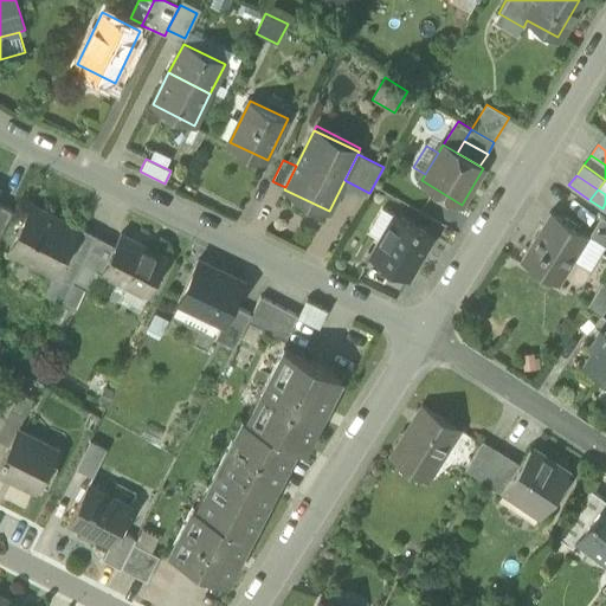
[(0,233),(13,208),(0,201),(0,233)]
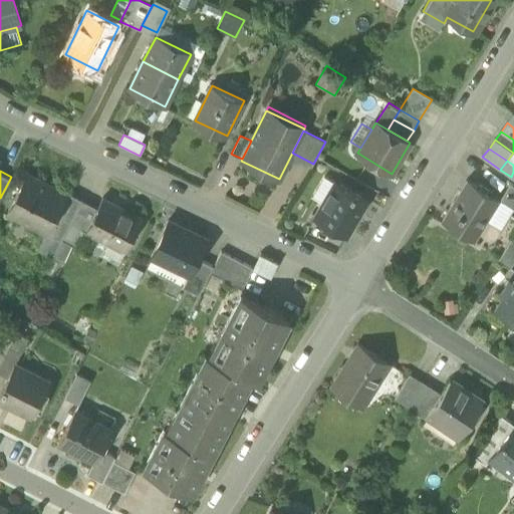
[(8,210),(47,230),(60,205),(63,201),(66,194),(26,174),(8,210)]
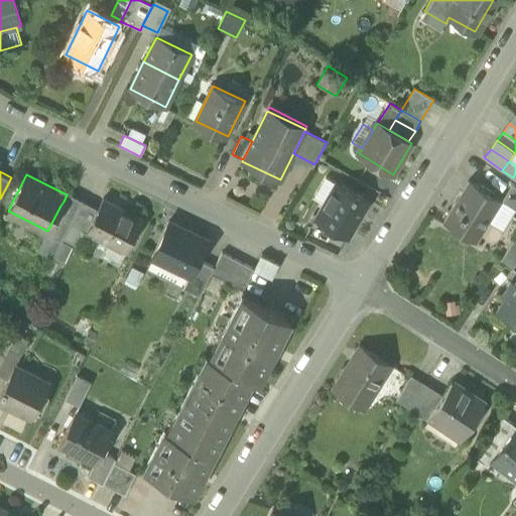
[(314,198),(325,204),(337,181),(327,175),(314,198)]
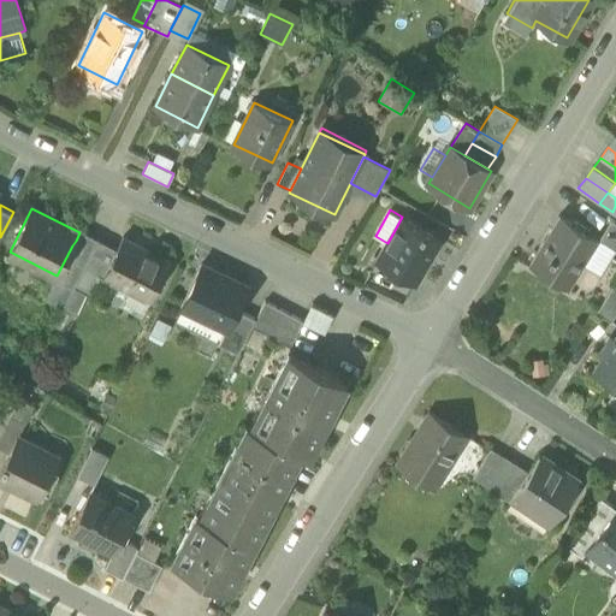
[(528,265),(568,289),(599,240),(560,215),(528,265)]
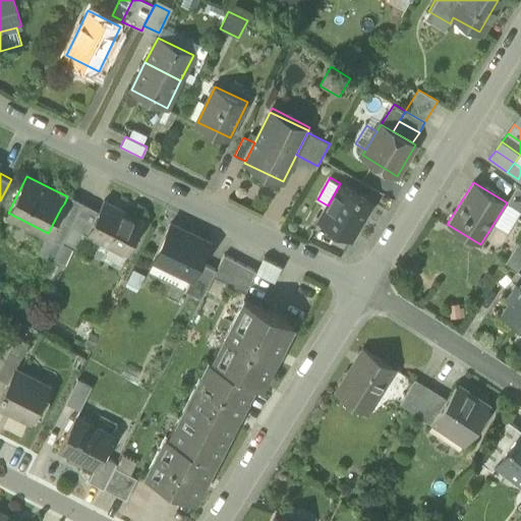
[(319,221),(351,239),(372,203),(340,183),(328,206),(319,221)]
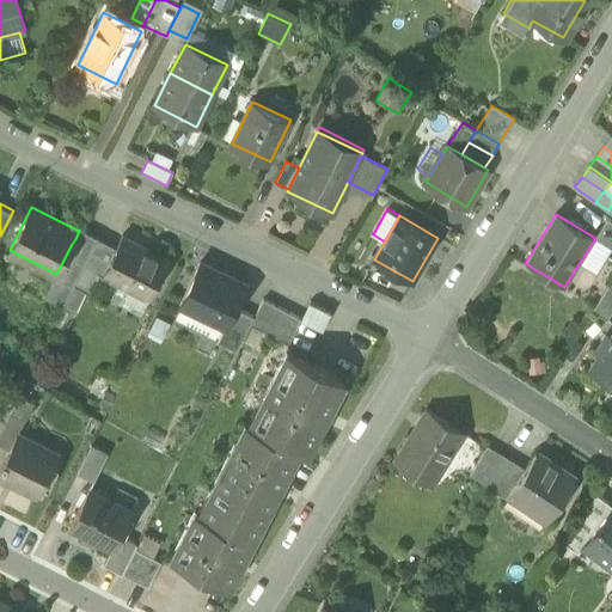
[(595,238),(611,248),(611,220),(607,218),(595,238)]
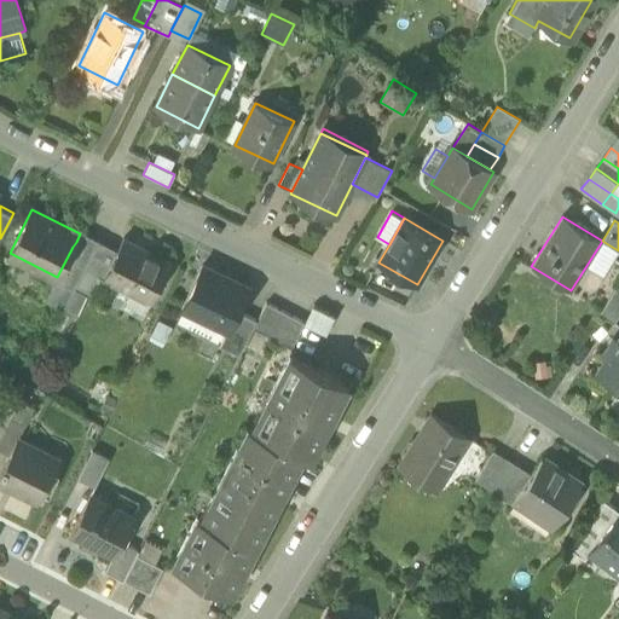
[(148,301),(150,302),(171,262),(152,253),(150,256),(134,248),(137,244),(123,237),(111,260),(103,278),(132,293),(134,288),(150,296),(148,301)]
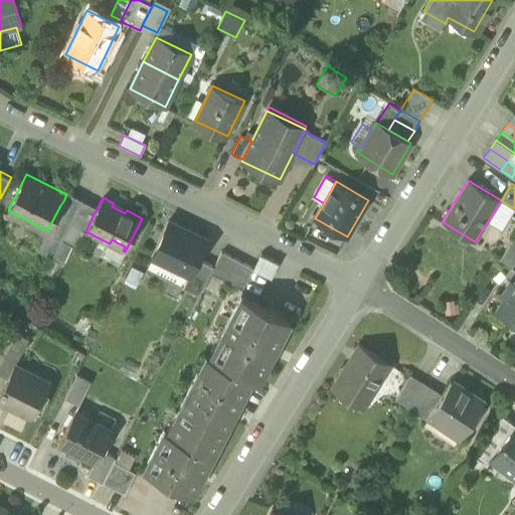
[(60,242),(61,240),(77,208),(63,201),(60,205),(64,207),(51,232),(49,236),(60,242)]
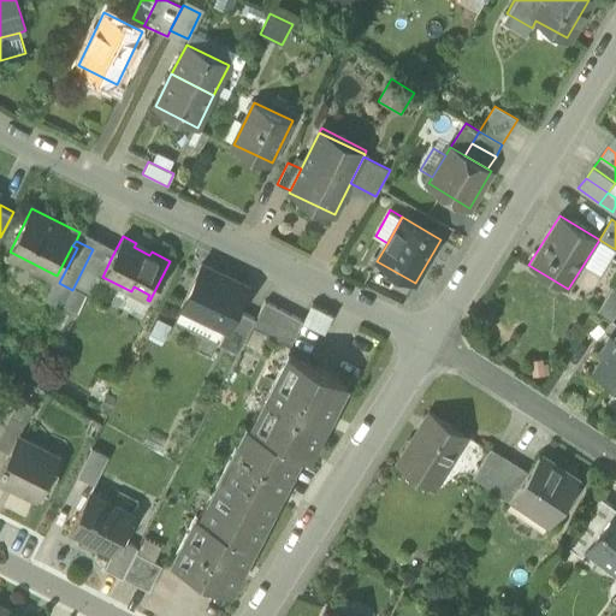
[(152,252),(136,243),(134,247),(149,255),(152,252)]
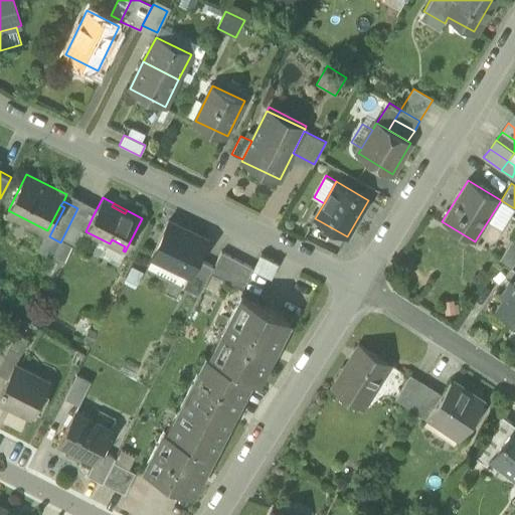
[(47,230),(51,232),(64,207),(60,205),(47,230)]
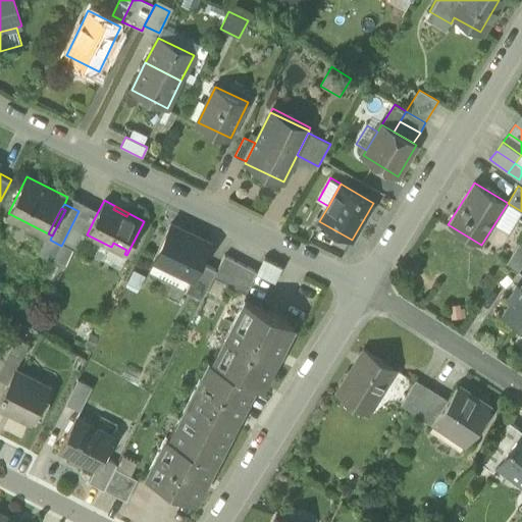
[(94,219),(79,211),(62,244),(73,249),(83,232),(87,235),(94,219)]
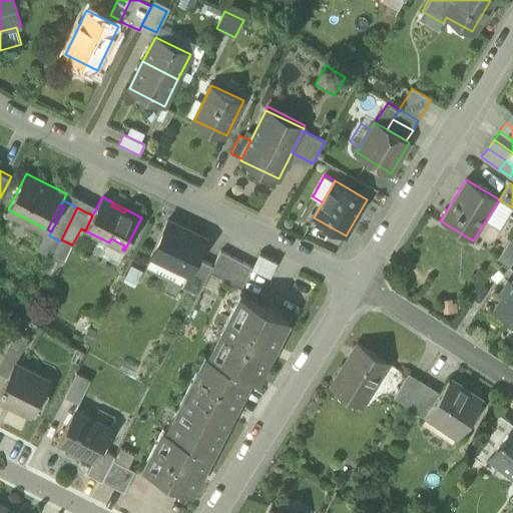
[(37,247),(53,255),(60,241),(49,235),(51,231),(47,229),(8,209),(6,214),(45,234),(37,247)]
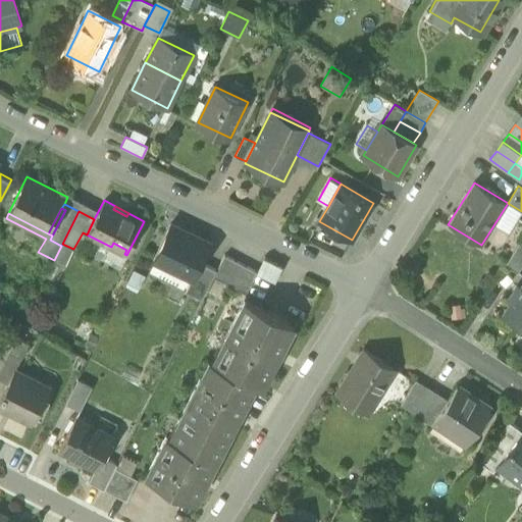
[(192,278),(194,279),(202,263),(211,246),(174,226),(157,261),(192,278)]
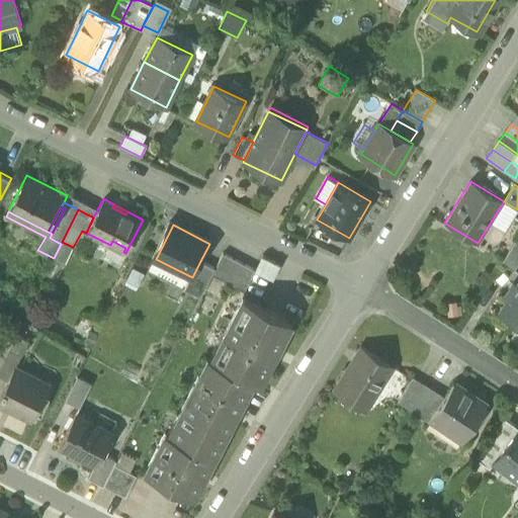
[(502,263),(514,270),(517,263),(517,239),(502,263)]
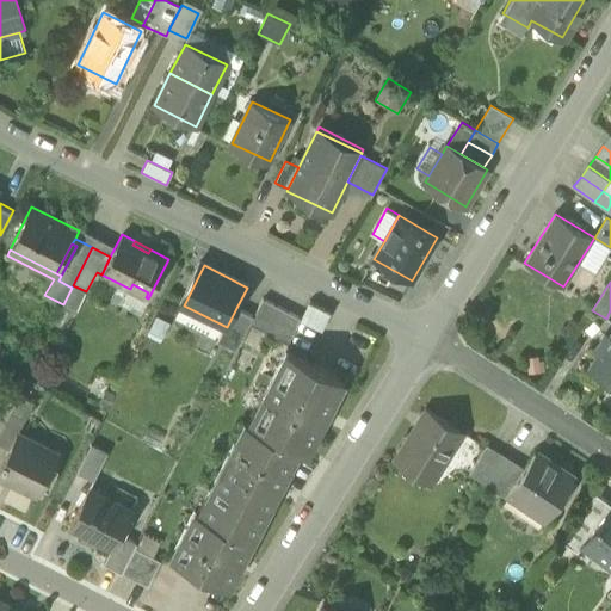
[(130,289),(146,297),(148,292),(133,284),(130,289)]
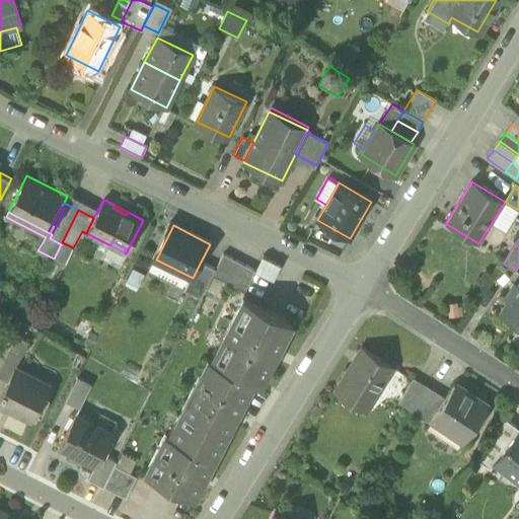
[(62,242),(61,244),(54,258),(65,265),(73,247),(62,242)]
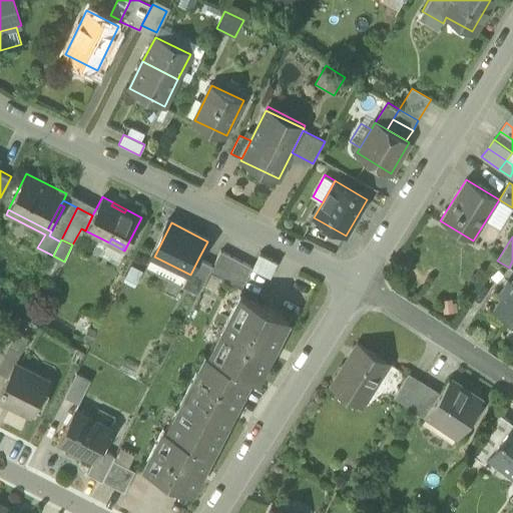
[(241,289),(252,269),(253,267),(221,250),(213,266),(209,273),(241,289)]
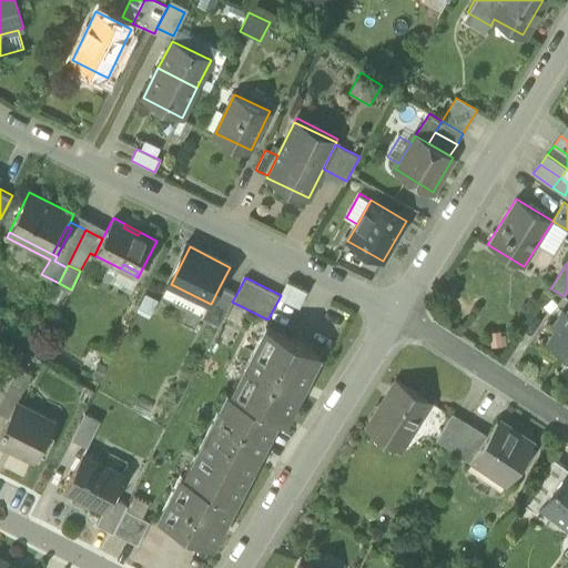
[(287,282),(281,295),(280,297),(300,307),(307,292),(287,282)]
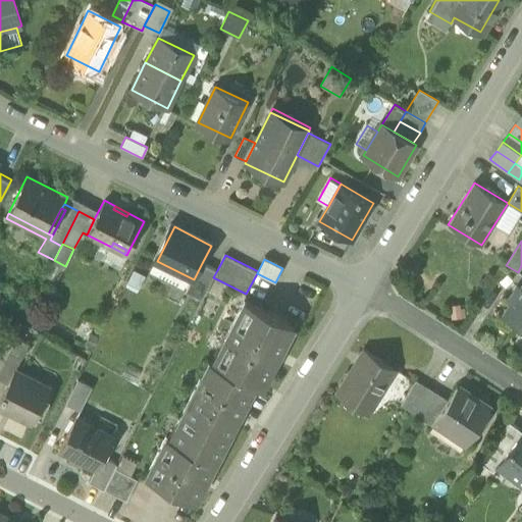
[(202,299),(213,277),(217,270),(202,263),(194,279),(192,278),(187,291),(202,299)]
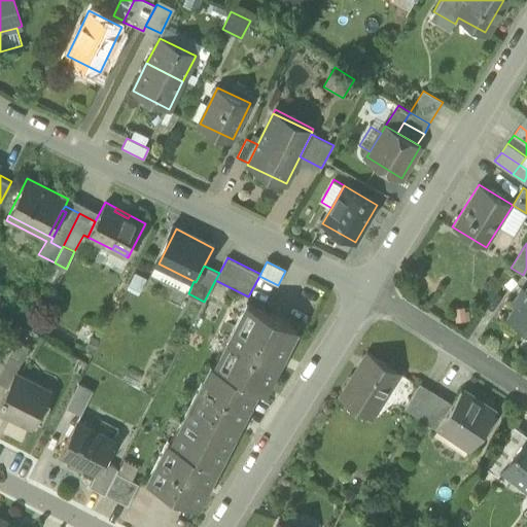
[(510,317),(526,327),(526,290),(526,291),(523,289),(515,304),(518,306),(510,317)]
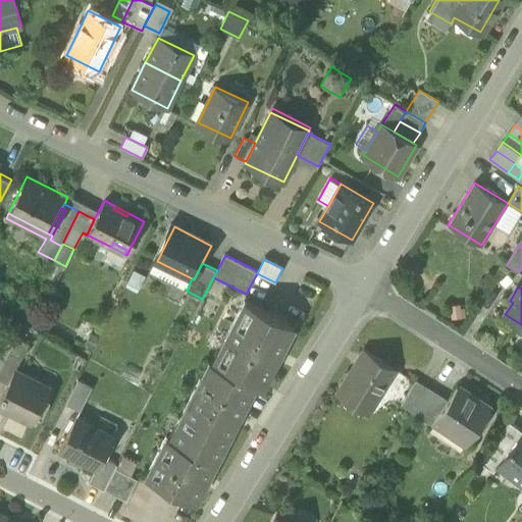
[(215,362),(214,363),(254,384),(261,388),(262,386),(261,386),(293,326),(294,324),(247,301),(246,302),(249,304),(218,364),(215,362)]
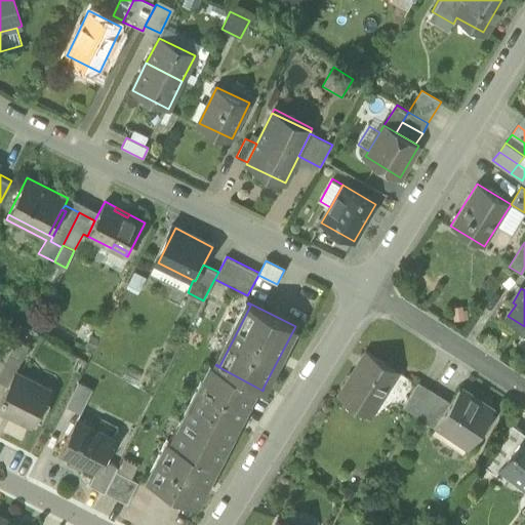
[(250,306),(247,304),(216,364),(219,366),(250,306)]
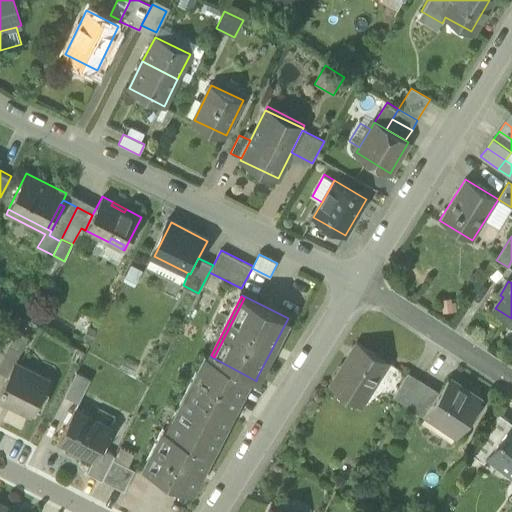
[(0,363),(16,332),(0,324),(0,363)]
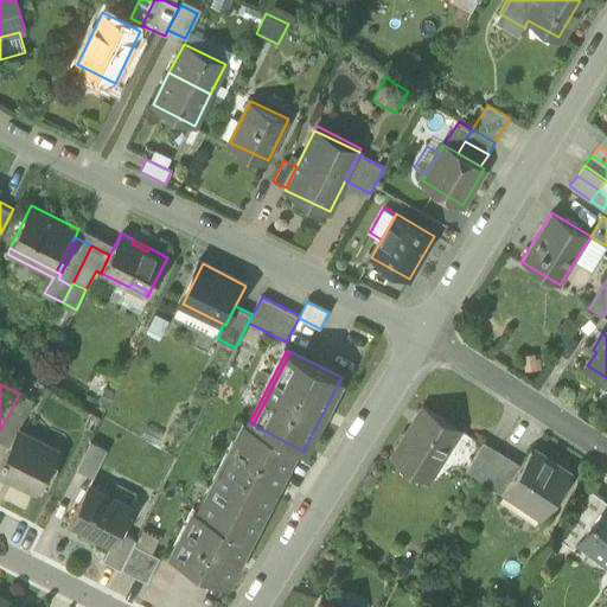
[(33,402),(19,394),(0,430),(0,440),(10,445),(17,432),(18,432),(33,402)]
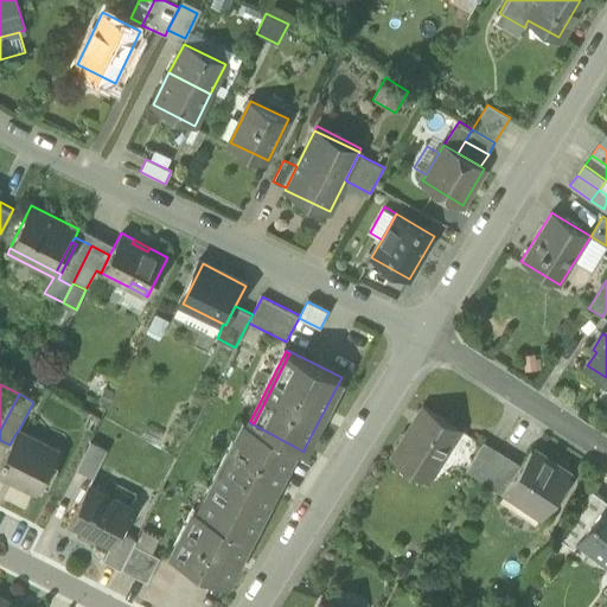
[(393,459),(426,480),(459,428),(425,408),(393,459)]
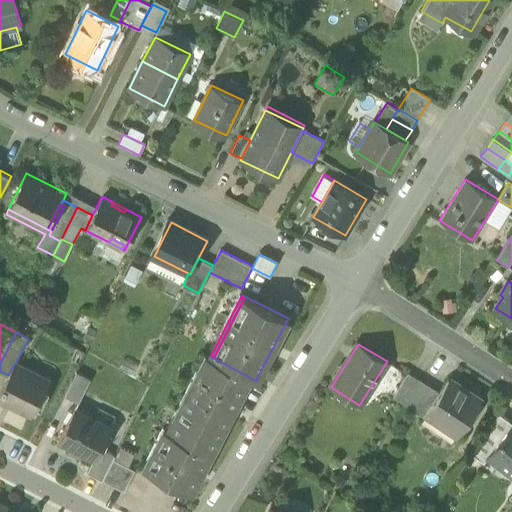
[(211,452),(249,377),(210,356),(207,354),(206,356),(209,358),(172,431),(169,429),(168,430),(168,431),(211,453),(212,452),(211,452)]
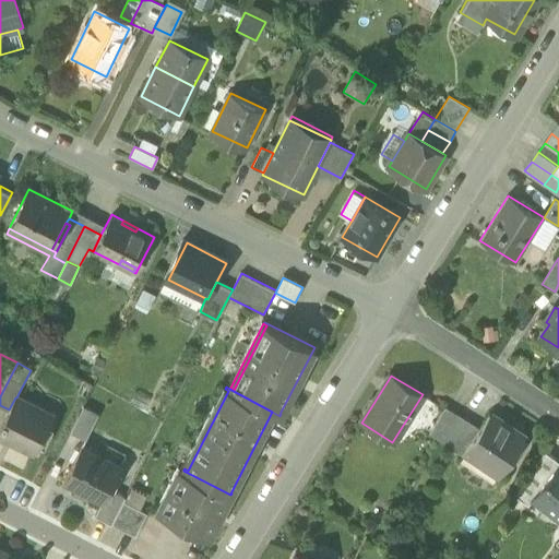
[(228,391),(225,389),(185,468),(188,471),(228,391)]
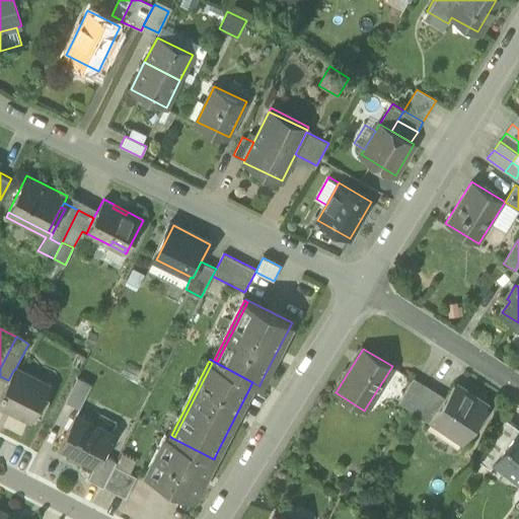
[(0,395),(0,402),(32,421),(47,393),(29,384),(32,379),(15,369),(14,369),(8,380),(0,395)]
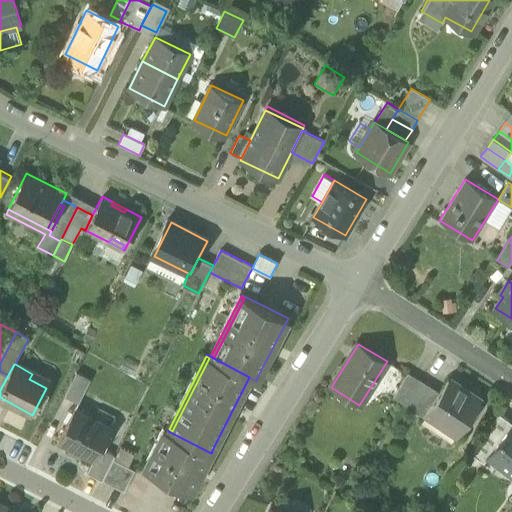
[(49,382),(32,374),(29,379),(46,388),(49,382)]
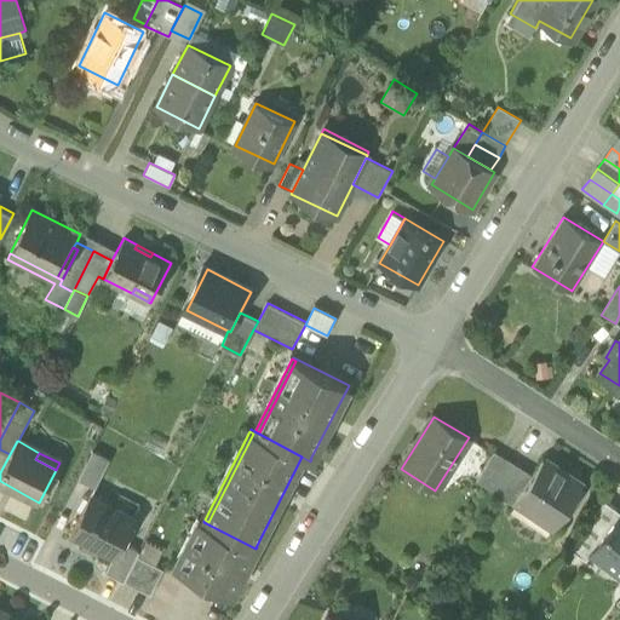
[(477,481),(492,491),(509,463),(493,453),(477,481)]
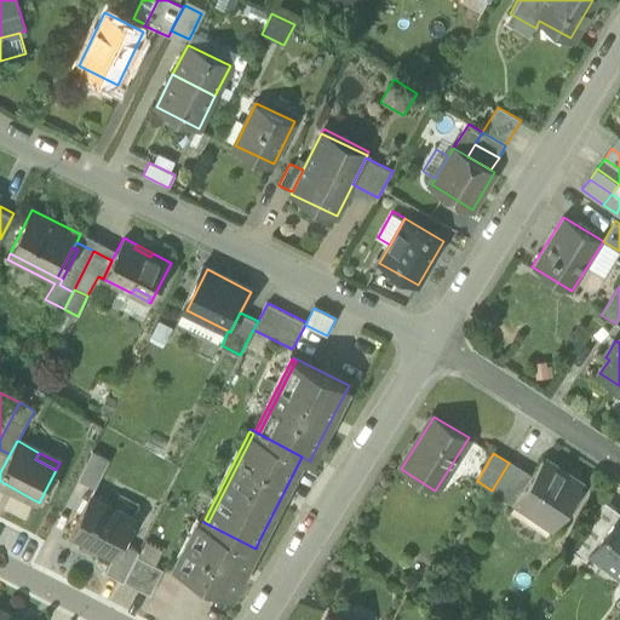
[(76,484),(93,493),(108,465),(91,455),(76,484)]
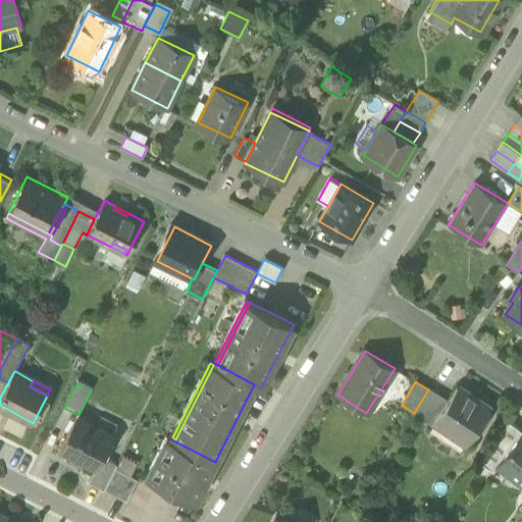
[(436,421),(468,442),(490,409),(457,386),(448,401),(434,420),(436,421)]
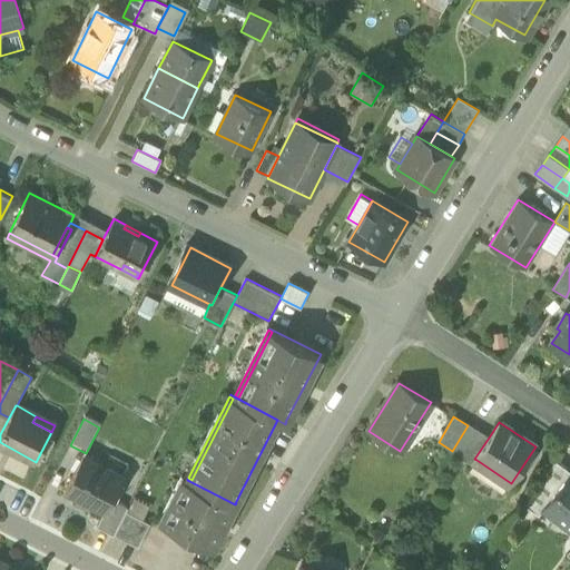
[(489,438),(468,425),(452,451),(472,465),(477,460),(474,459),(489,438)]
